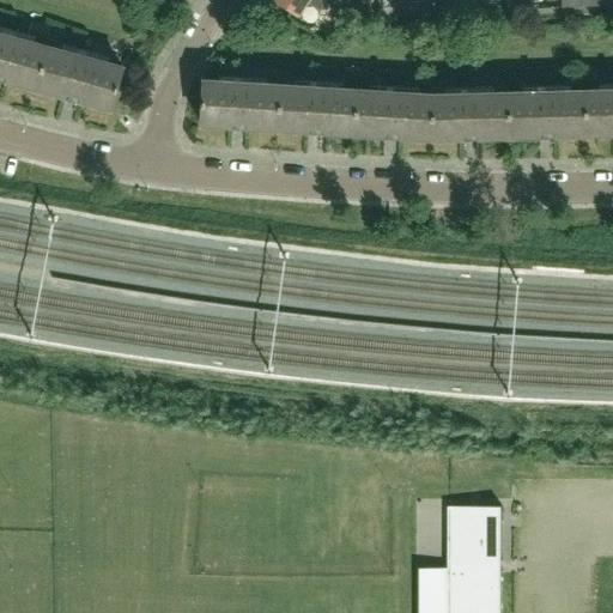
[(325,0),(273,0),(274,0),(298,14),(307,2),(320,10),(325,0)]
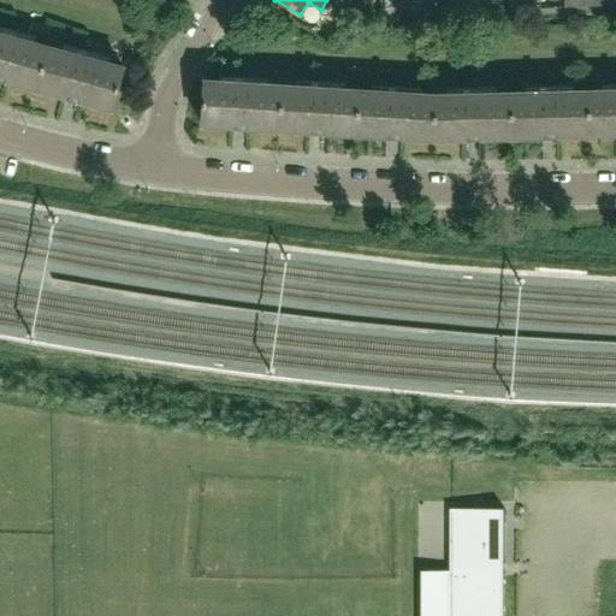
[(451,0),(452,11),(466,10),(465,0),(451,0)]
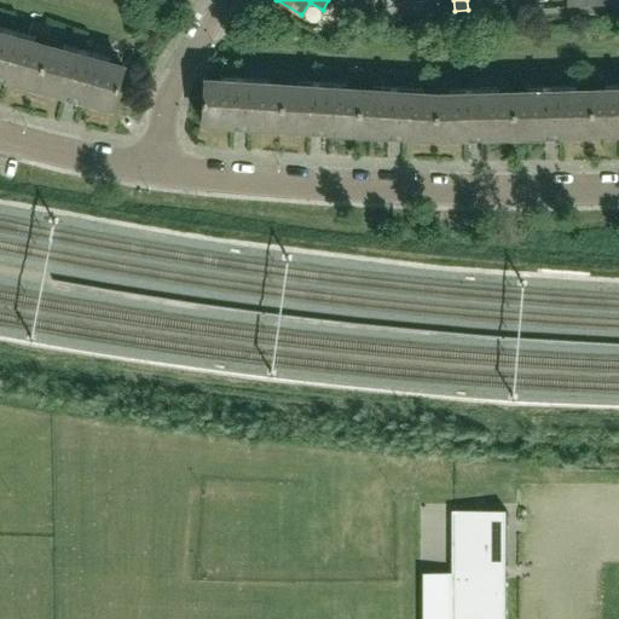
[(480,0),(467,0),(468,10),(481,10),(480,0)]
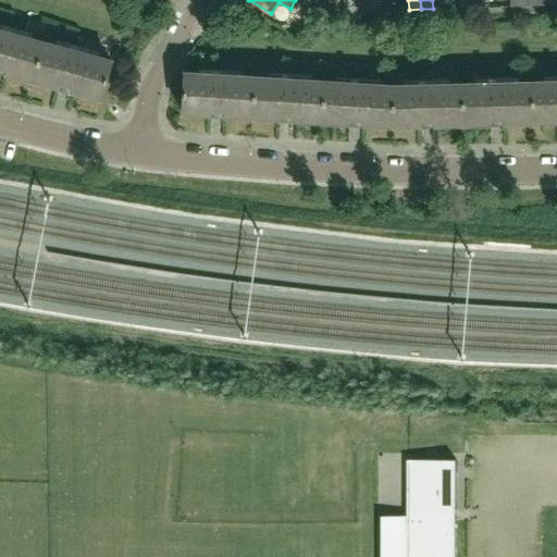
[(359,11),(371,11),(370,1),(358,2),(359,11)]
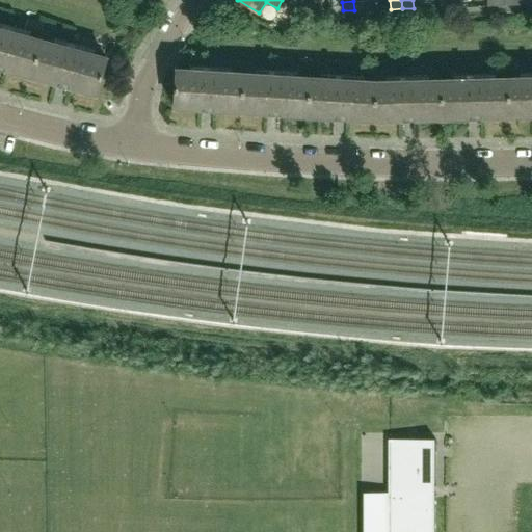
[(365,1),(353,1),(354,10),(366,10),(365,1)]
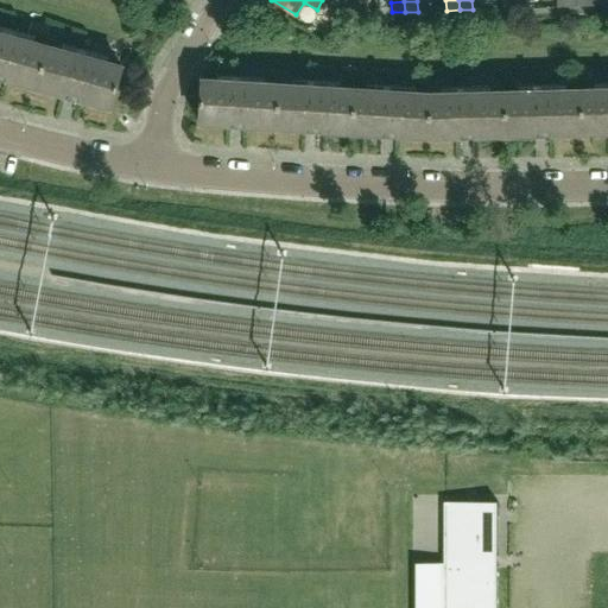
[(340,24),(348,13),(339,7),(331,18),(340,24)]
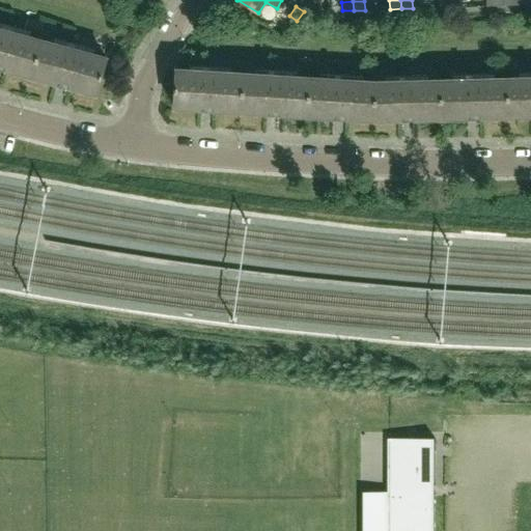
[(0,67),(29,76),(39,38),(0,28),(0,67)]
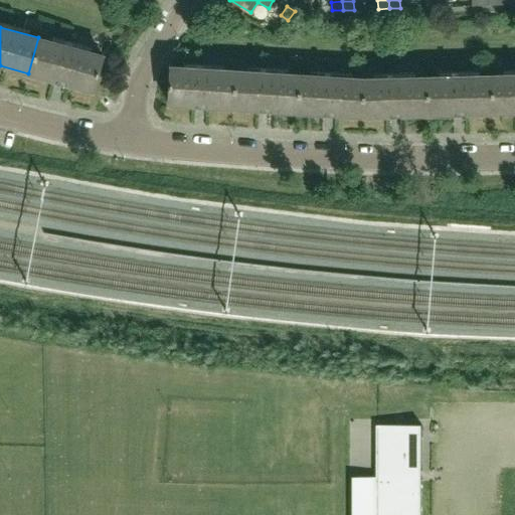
[(93,91),(103,55),(38,37),(28,73),(60,82),(93,91)]
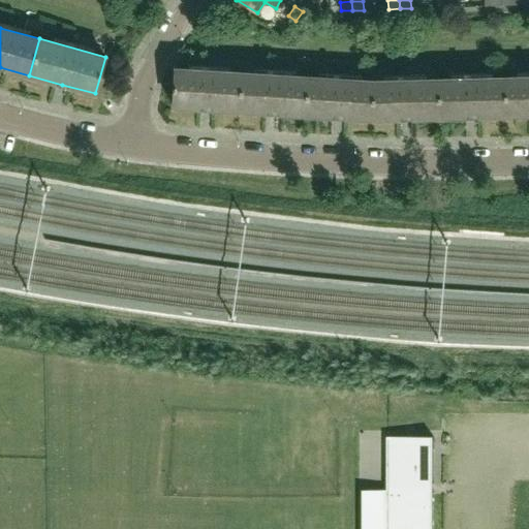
[(240,111),(243,72),(176,68),(174,106),(206,109),(240,111)]
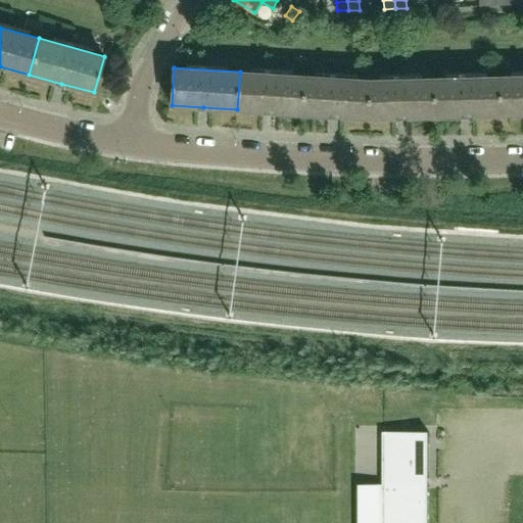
[(303,113),(305,77),(240,72),(237,109),(268,111),(303,113)]
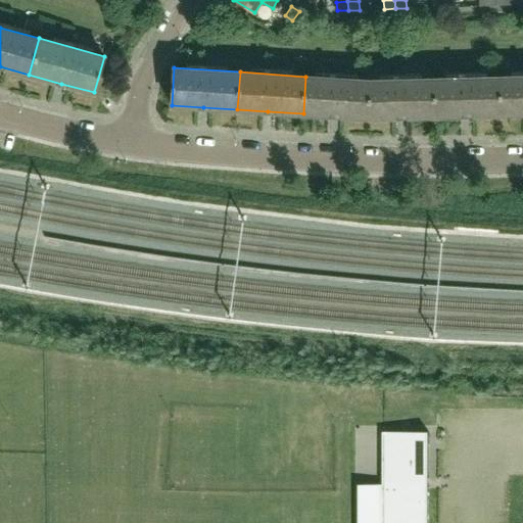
[(522,76),(498,77),(500,114),(522,113),(522,76)]
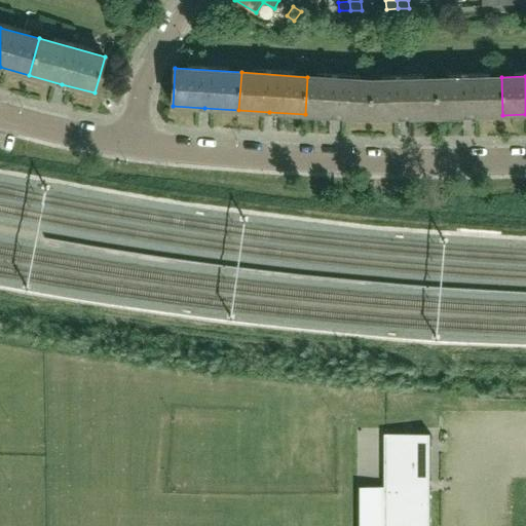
[(371,119),(373,81),(307,77),(305,114),(335,116),(371,119)]
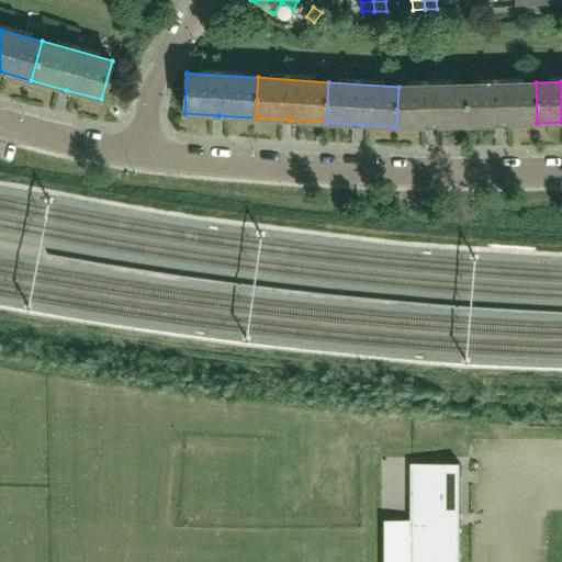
[(537,123),(536,82),(465,85),(467,125),(498,124),(537,123)]
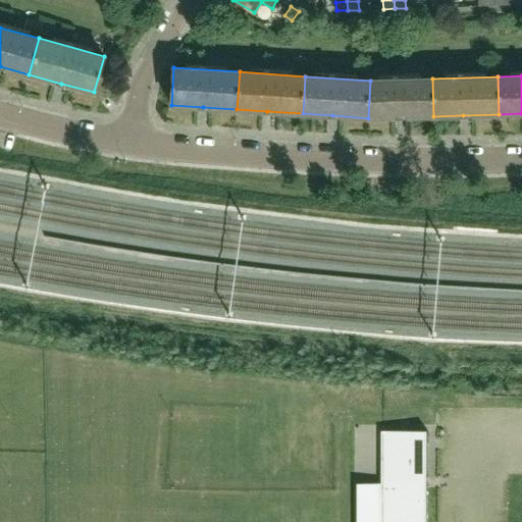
[(433,116),(432,79),(375,81),(370,81),(368,118),(375,118),(400,117),(433,116)]
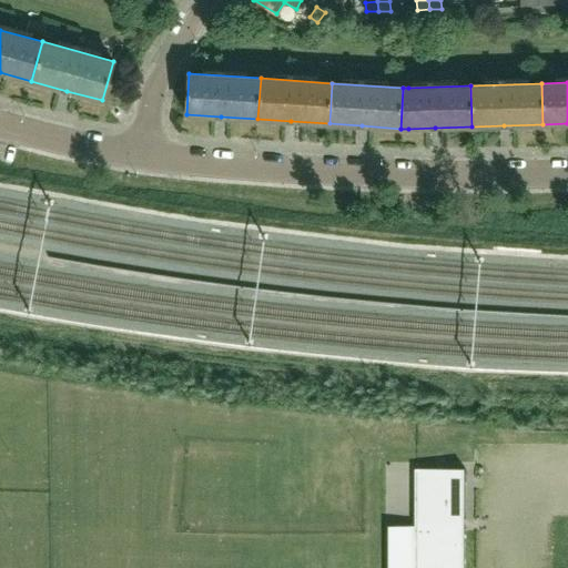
[(414,469),(415,567),(463,567),(462,468),(414,469)]
